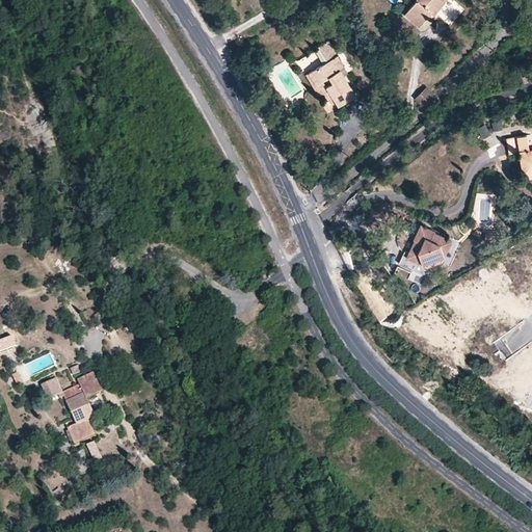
[(415,0),(404,12),(418,25),(427,15),(429,17),(432,15),(433,15),(446,0),(415,0)]
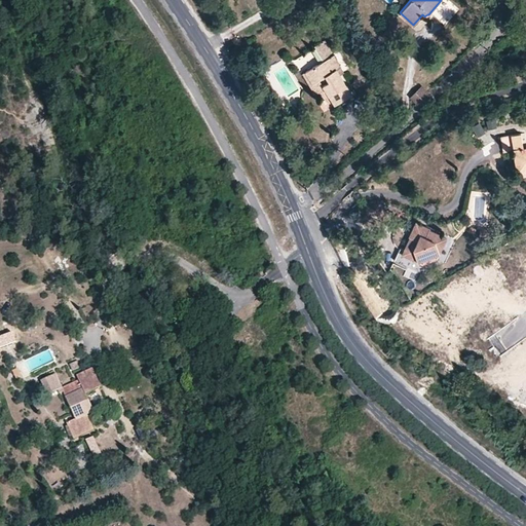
[(315,65),(333,54),(324,39),(313,46),(314,48),(307,52),(315,65)]
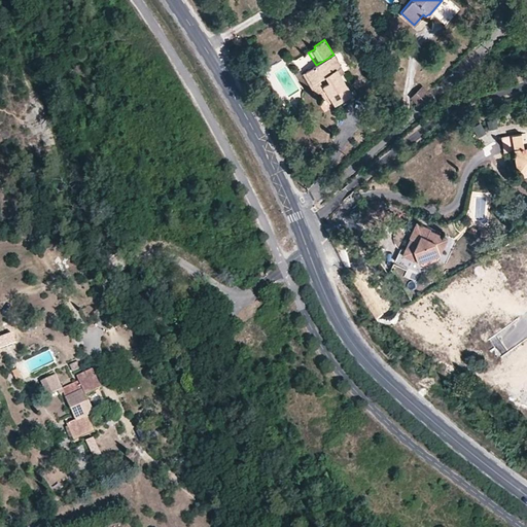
[(316,65),(303,73),(315,94),(323,90),(335,104),(352,94),(341,74),(344,72),(334,55),(316,65)]
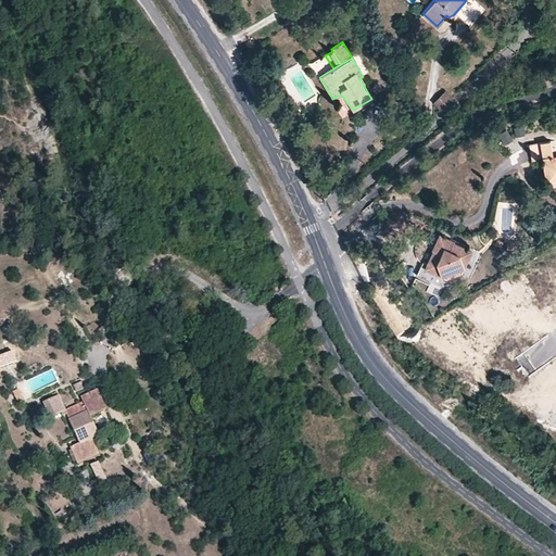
[(450,100),(442,92),(430,103),(438,111),(450,100)]
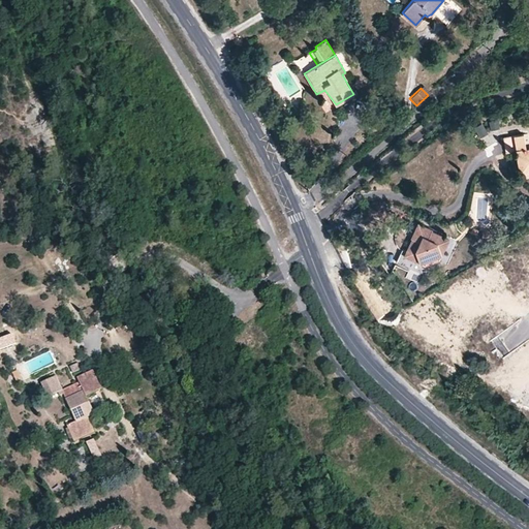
[(491,128),(500,126),(497,117),(488,119),(491,128)]
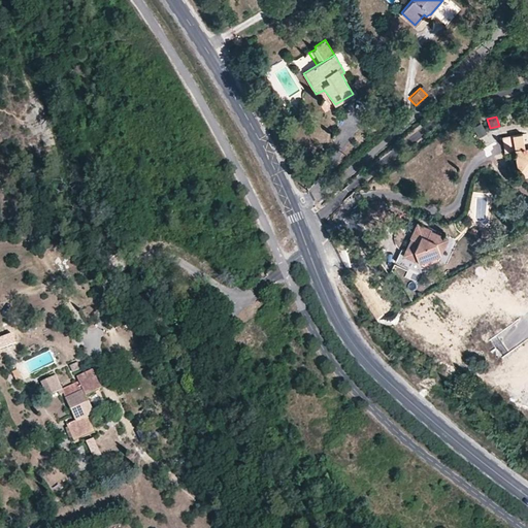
[(482,120),(472,125),(477,135),(487,131),(482,120)]
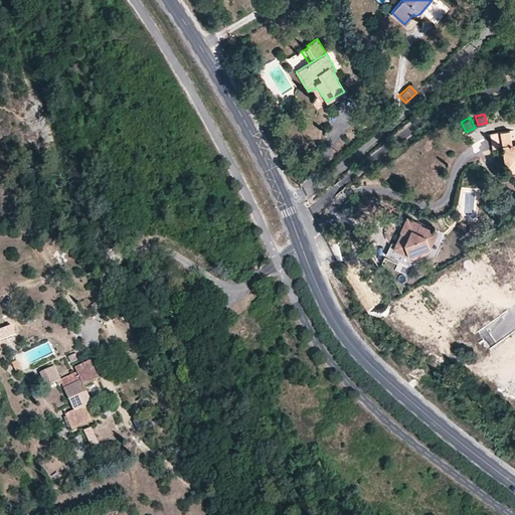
[(509,130),(490,133),(493,147),(502,146),(507,173),(514,171),(514,143),(512,144),(509,130)]
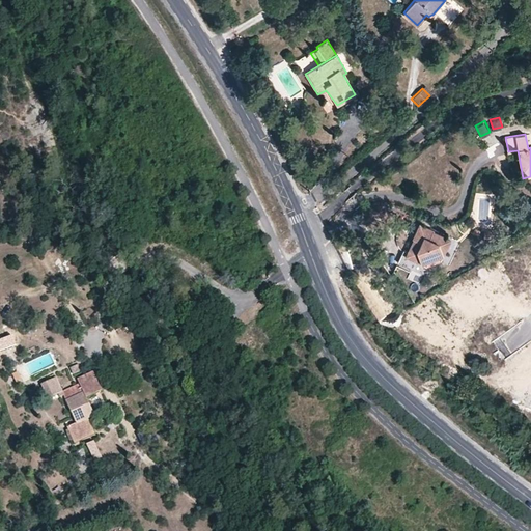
[(435,230),(420,224),(413,239),(414,239),(406,256),(421,264),(422,263),(427,267),(441,261),(451,240),(435,231),(435,230)]
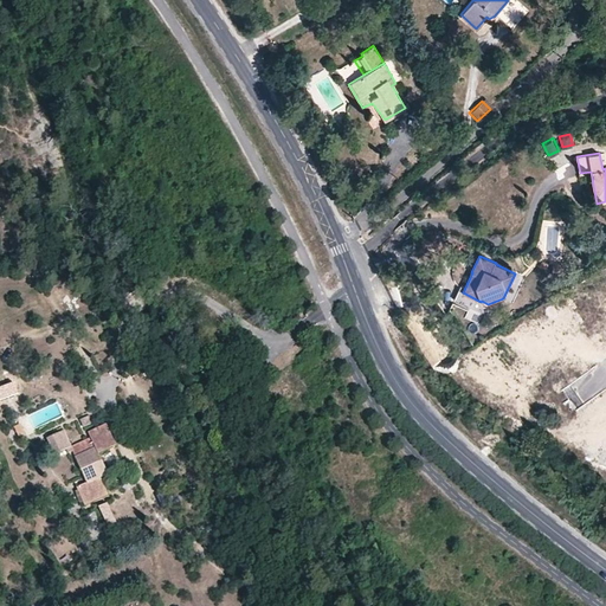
[(8,384),(0,386),(0,398),(13,393),(8,384)]
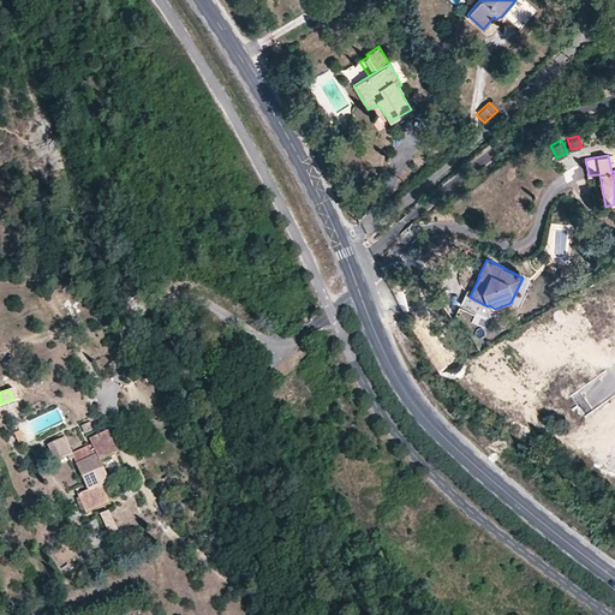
[(118,453),(108,431),(89,440),(91,445),(71,454),(69,455),(71,461),(73,459),(88,490),(77,494),(85,512),(109,501),(102,485),(109,483),(100,461),(118,453)]
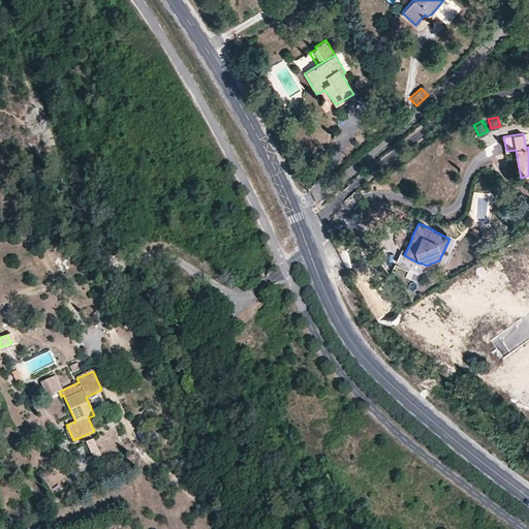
[(59,392),(61,391),(55,376),(40,382),(48,397),(59,392)]
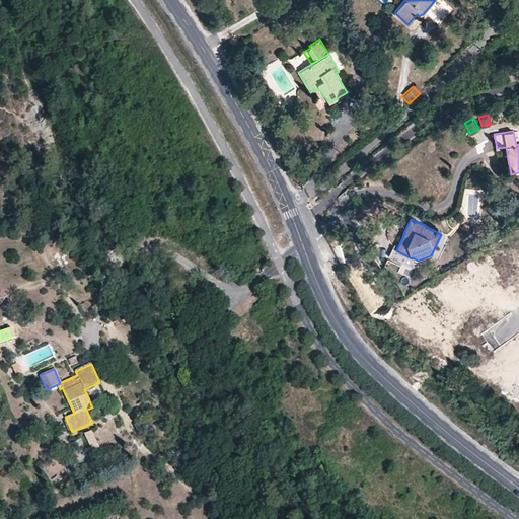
[(89,432),(83,434),(88,444),(93,442),(89,432)]
